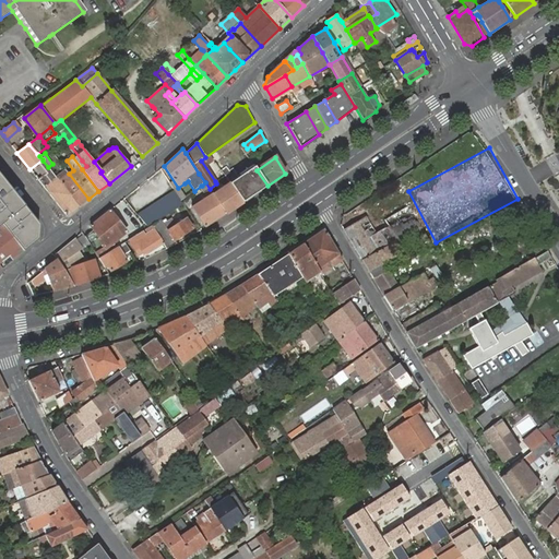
[(47,174),(38,180),(67,216),(79,207),(59,181),(56,177),(48,167),(43,161),(40,163),(43,167),(47,174)]
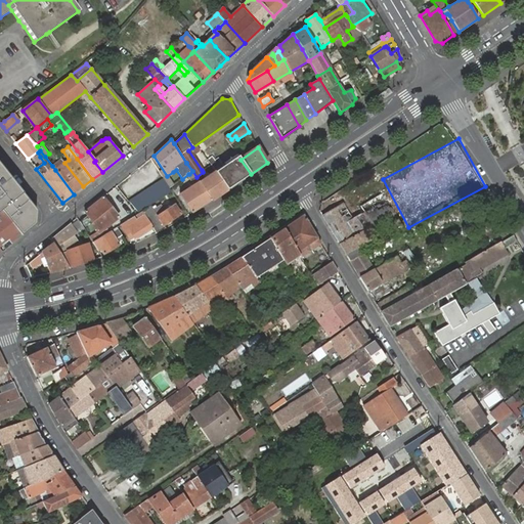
[(241,160),(238,157),(215,172),(227,189),(251,174),(241,160)]
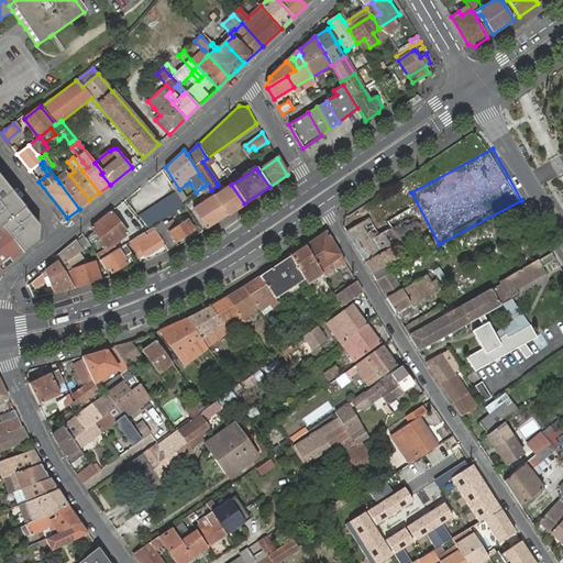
[(56,178),(59,183),(79,209),(89,200),(69,175),(66,170),(56,178)]
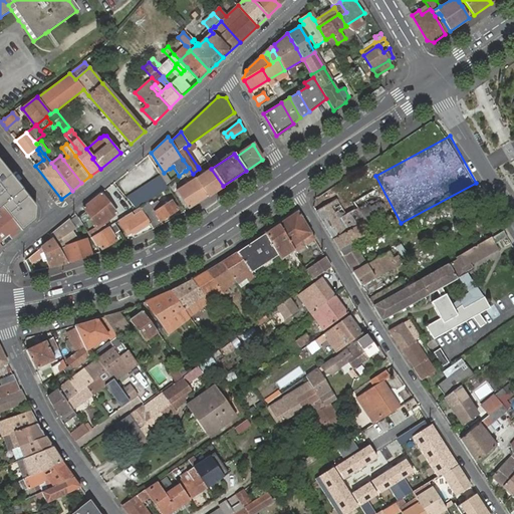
[(0,249),(35,221),(37,209),(0,162),(0,249)]
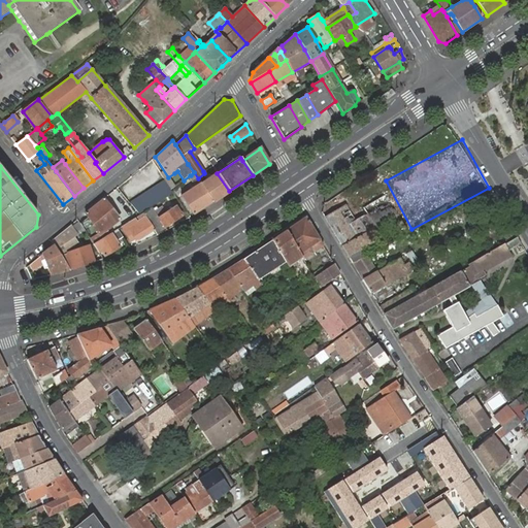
[(198,178),(194,172),(191,175),(190,175),(197,187),(201,184),(198,178)]
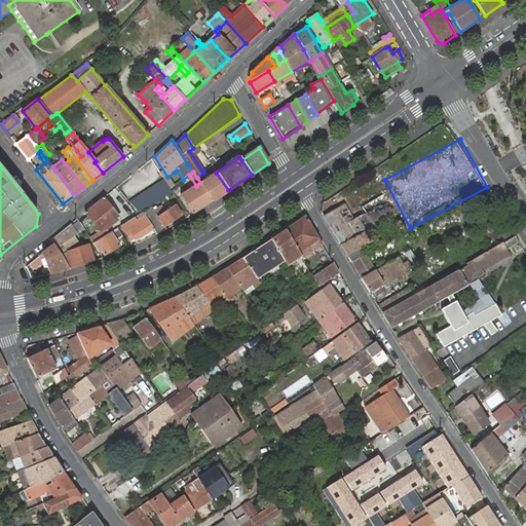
[(228,190),(216,173),(201,184),(213,201),(228,190)]
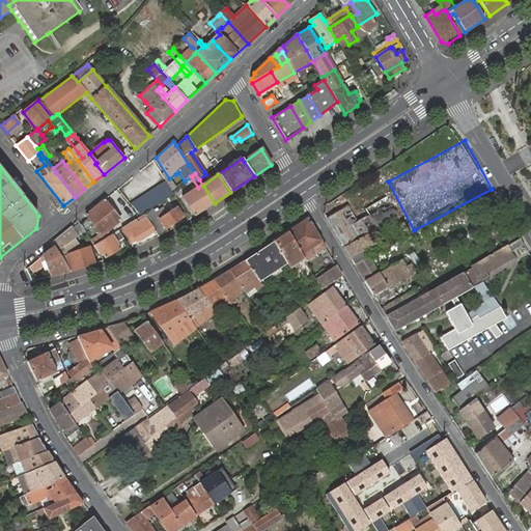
[(174,194),(172,191),(165,180),(131,203),(140,216),(174,194)]
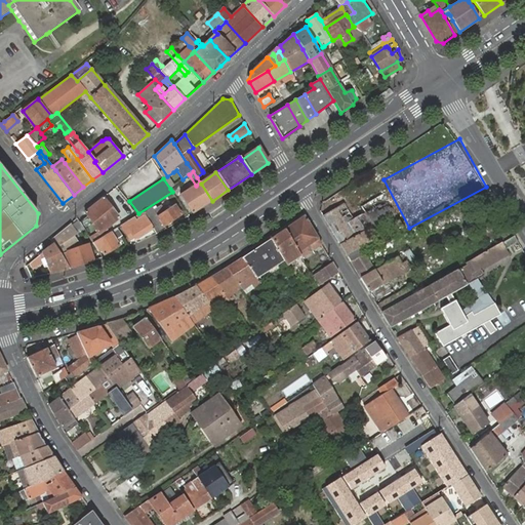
[(212,201),(201,184),(200,183),(196,186),(180,195),(193,213),(212,201)]
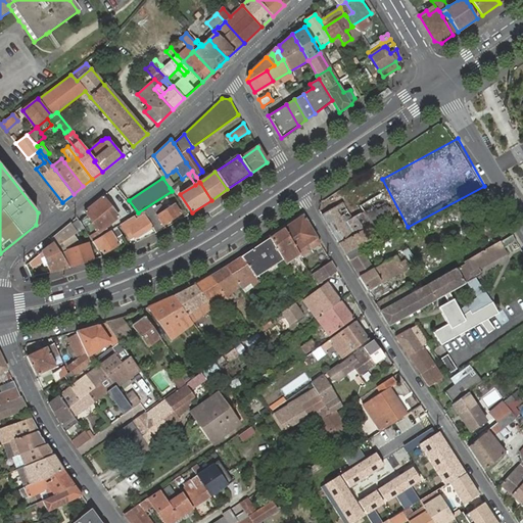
[(119,217),(102,196),(85,211),(88,216),(80,222),(84,228),(93,242),(101,236),(99,233),(119,217)]
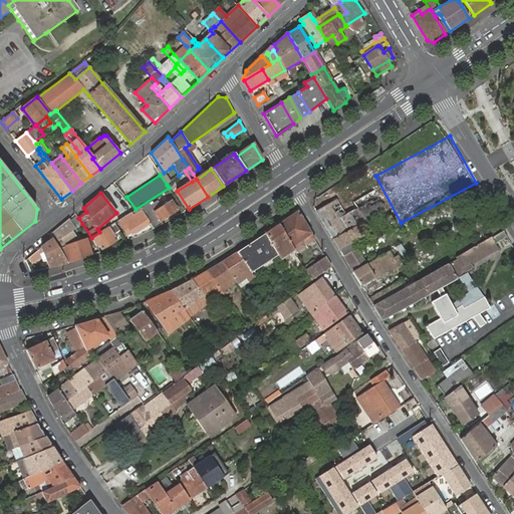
[(154,229),(163,224),(161,221),(178,210),(172,201),(162,208),(158,202),(150,207),(148,203),(140,207),(150,224),(154,229)]
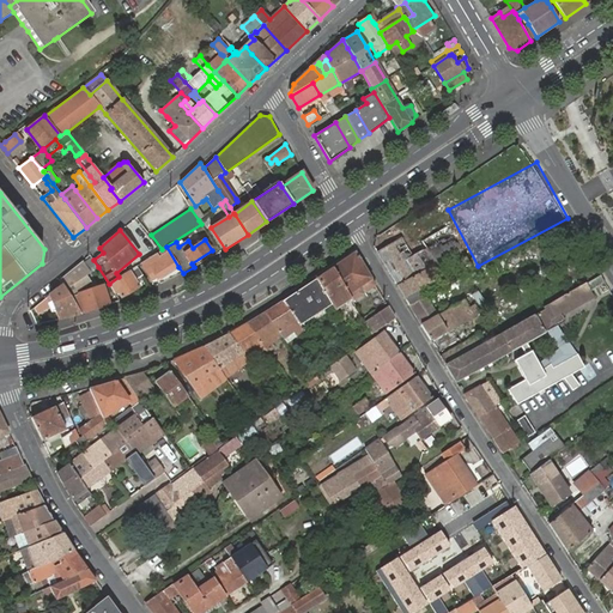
[(178,267),(167,247),(163,250),(159,252),(162,256),(158,258),(156,254),(141,263),(147,273),(151,279),(156,275),(158,280),(178,267)]
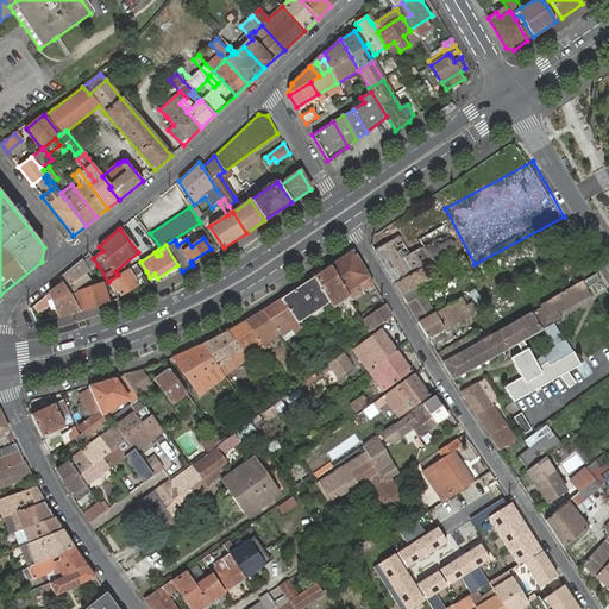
[(353,251),(330,267),(349,296),(350,300),(372,284),(353,251)]
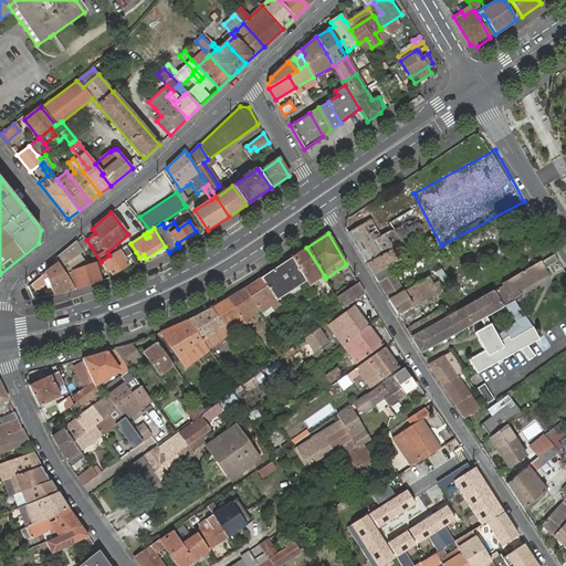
[(86,240),(83,236),(76,241),(84,252),(91,247),(86,240)]
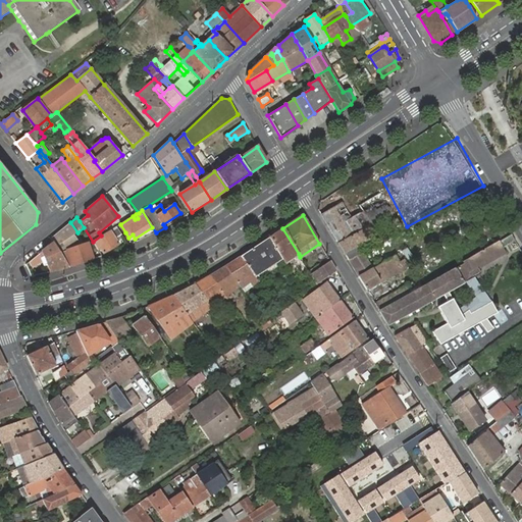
[(51,238),(54,243),(59,252),(80,245),(83,244),(84,243),(77,232),(70,222),(51,238)]
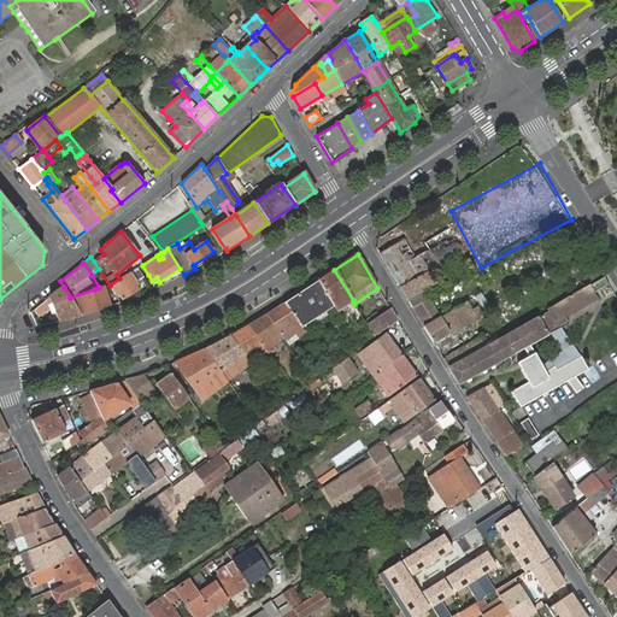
[(137,268),(119,278),(110,286),(116,295),(118,293),(122,299),(140,288),(137,285),(135,280),(141,275),(137,268)]
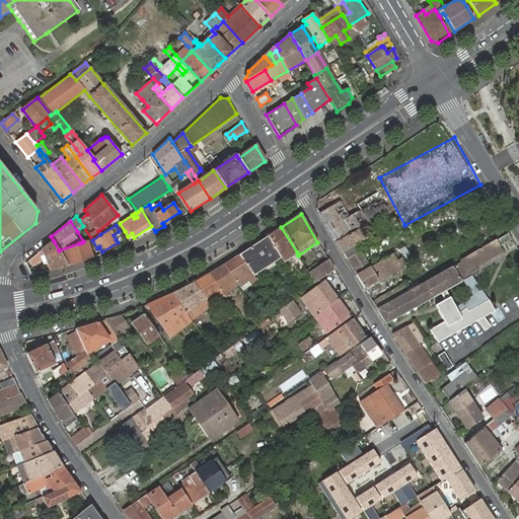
[(281,227),(268,236),(281,257),(284,262),(297,252),(281,227)]
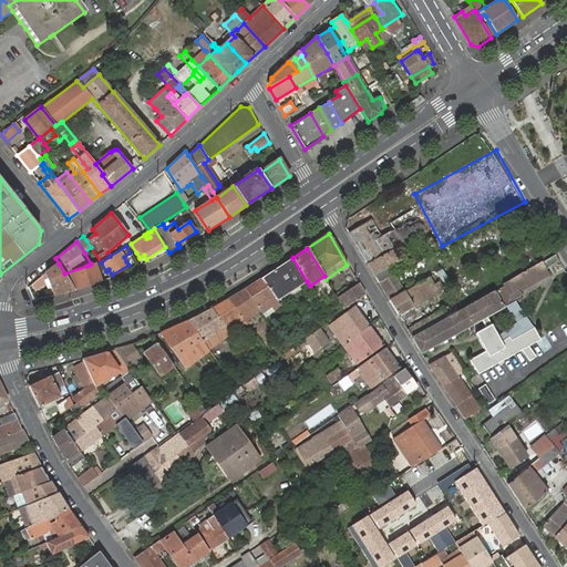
[(412,340),(420,353),(481,320),(485,328),(480,331),(482,336),(477,339),(484,352),(467,361),(477,374),(519,351),(528,347),(539,340),(533,328),(509,340),(507,337),(500,342),(485,317),(504,307),(513,302),(522,297),(518,291),(547,274),(545,271),(557,264),(553,255),(550,256),(540,261),(502,285),(504,288),(453,317),(412,340)]
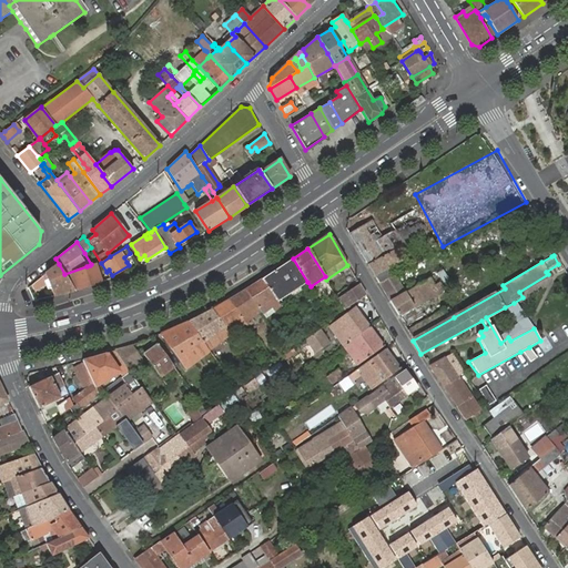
[(293,259),(262,279),(277,301),(307,282),(293,259)]
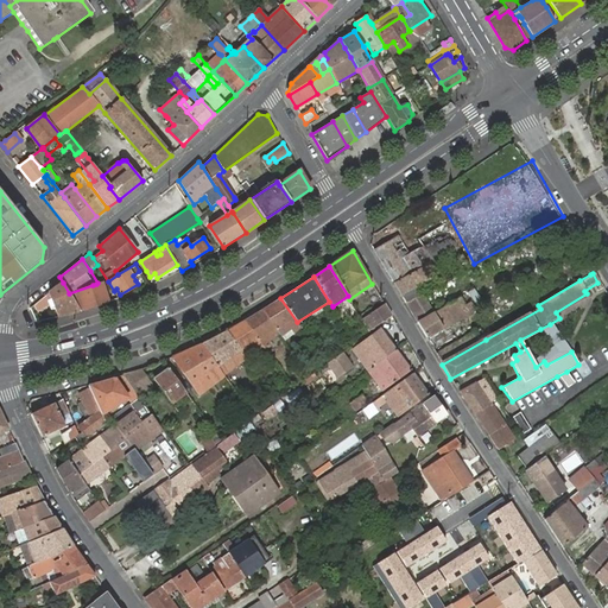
[(81,311),(108,302),(101,282),(97,283),(96,284),(93,285),(69,293),(81,311)]
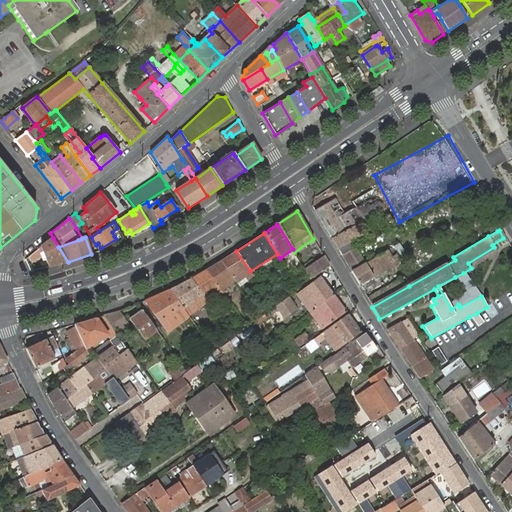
[(58,247),(53,238),(41,246),(39,249),(29,257),(32,262),(41,256),(43,261),(46,259),(49,267),(68,262),(58,247)]
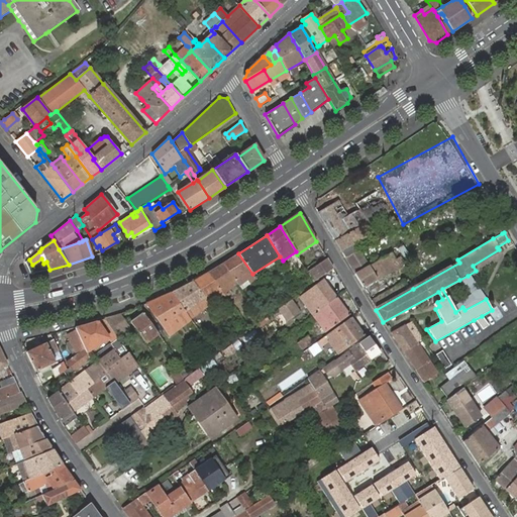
[(356,251),(345,259),(349,267),(362,260),(356,251)]
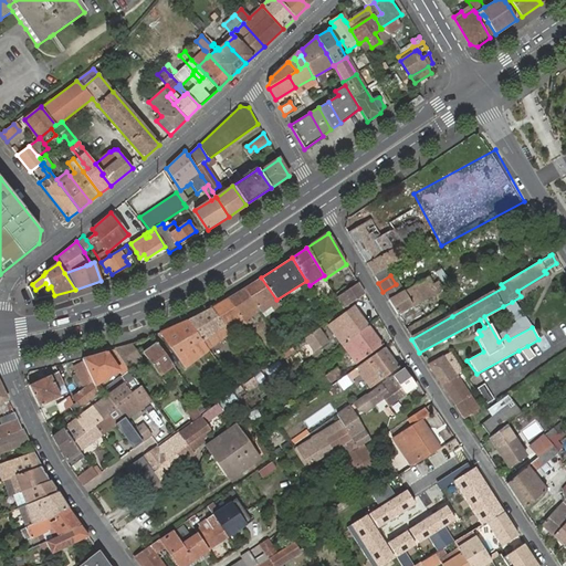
[(261,278),(244,289),(260,310),(261,312),(271,305),(273,308),(280,304),(276,300),(261,278)]
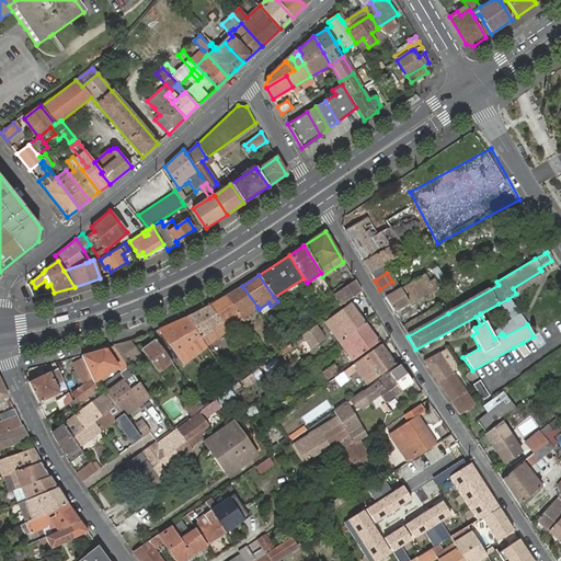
[(404,287),(385,299),(393,313),(438,287),(434,281),(428,285),(423,276),(404,287)]
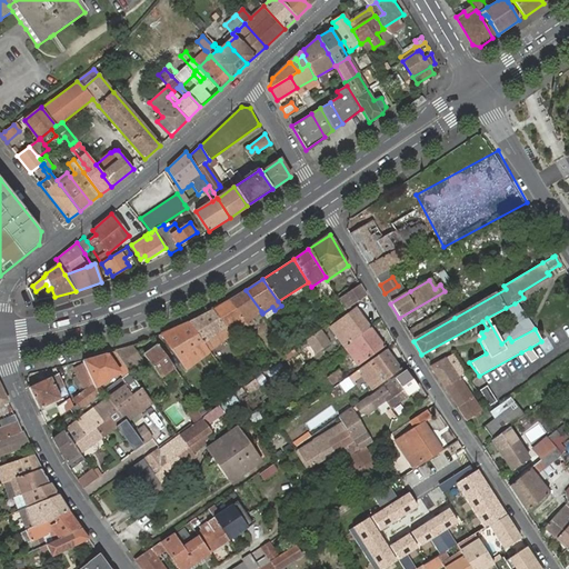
[(347,310),(367,296),(360,285),(340,299),(347,310)]
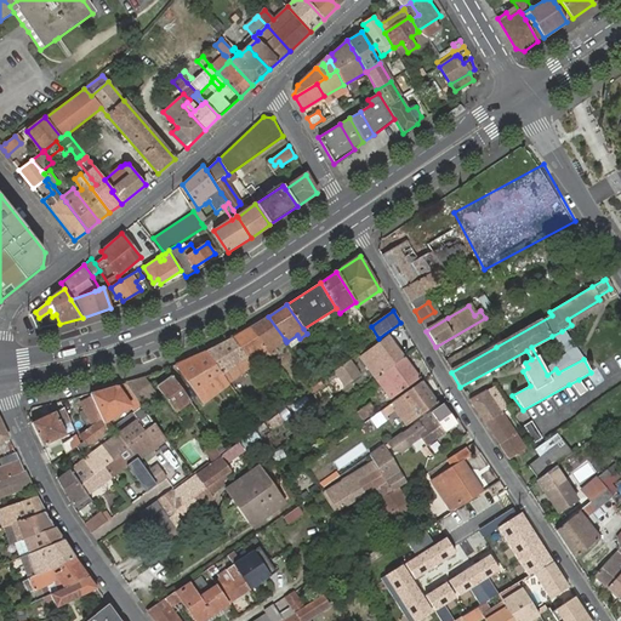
[(438,318),(434,312),(420,320),(426,331),(448,318),(446,314),(438,318)]
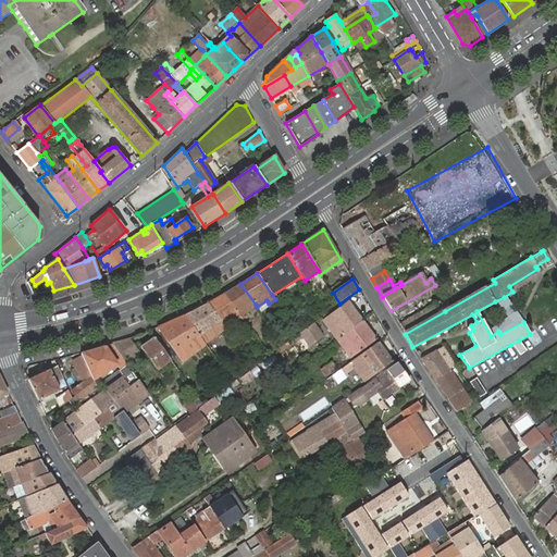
[(240,284),(224,294),(242,319),(243,320),(248,316),(245,312),(256,305),(240,284)]
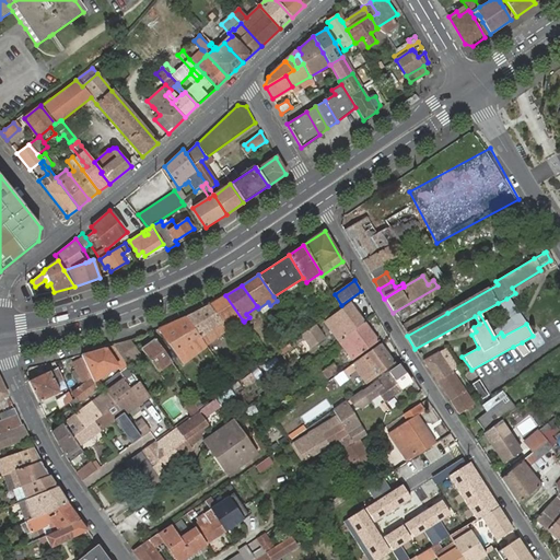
[(225,295),(209,305),(224,326),(225,328),(235,321),(237,324),(243,321),(225,295)]
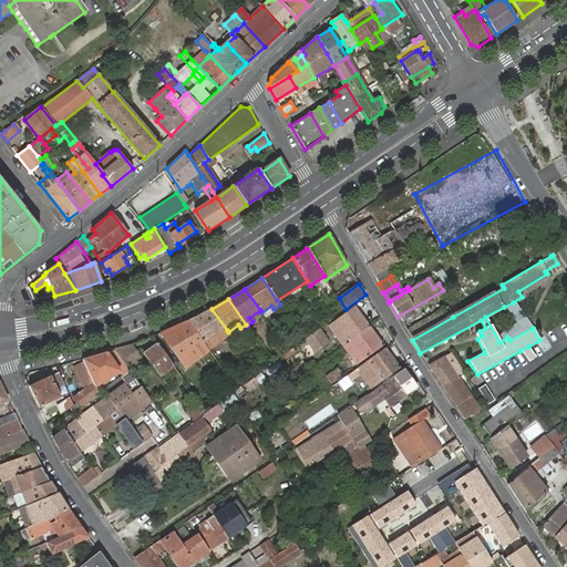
[(513,302),(504,307),(519,328),(507,337),(509,340),(533,328),(513,302)]
